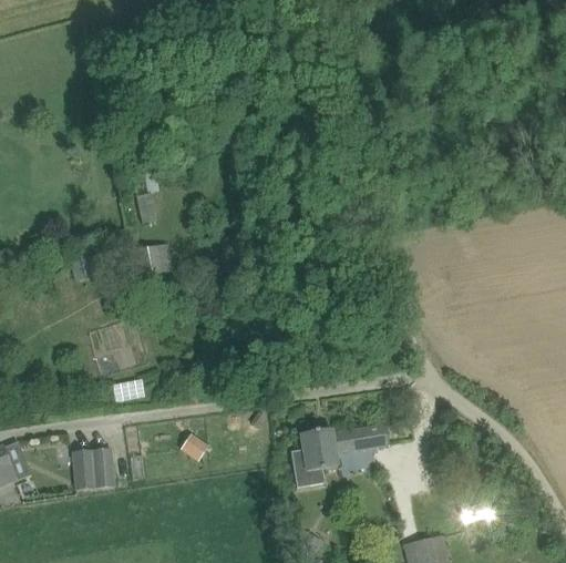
[(142,276),(172,269),(166,242),(136,248),(142,276)]
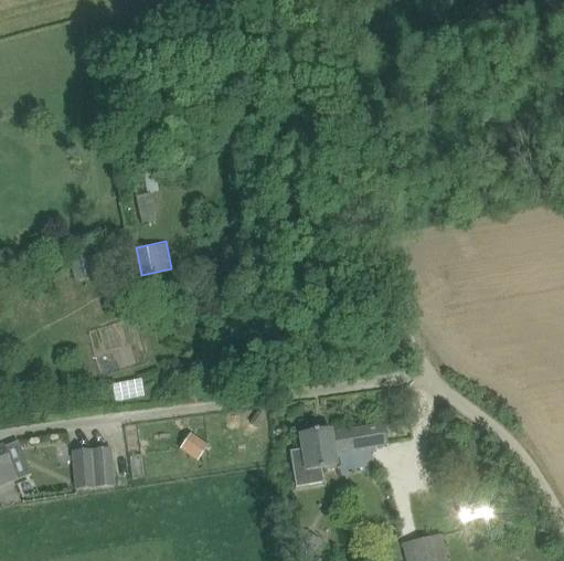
[(99,256),(123,252),(121,244),(98,249),(99,256)]
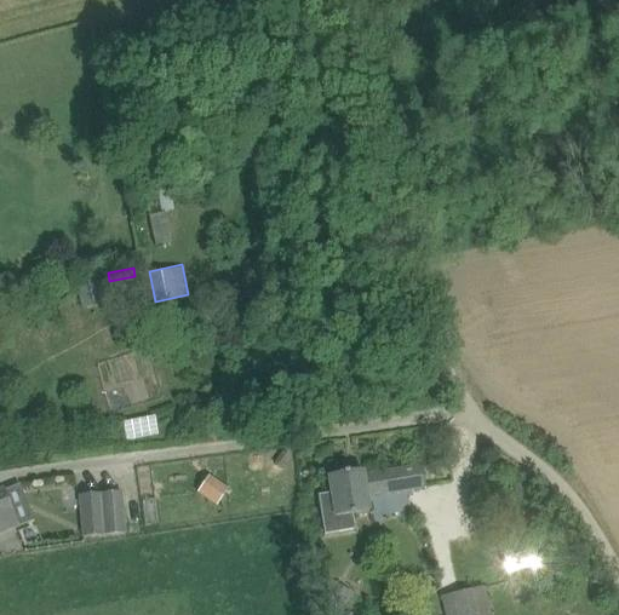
[(104,299),(98,272),(74,279),(81,305),(104,299)]
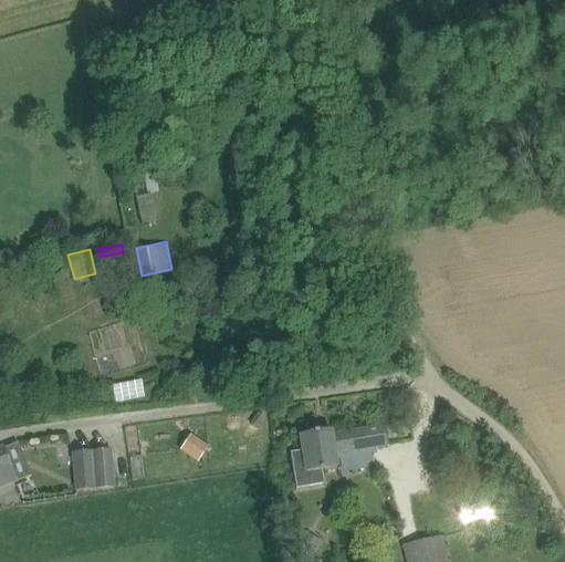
[(6,292),(17,289),(11,272),(0,276),(6,292)]
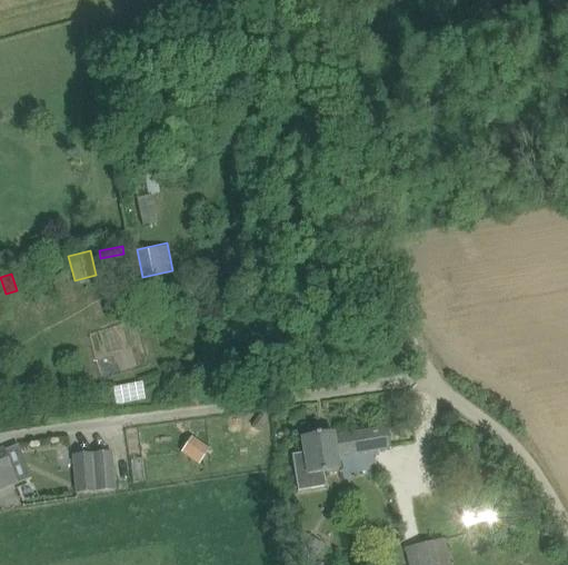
[(259,412),(250,422),(257,427),(266,416),(259,412)]
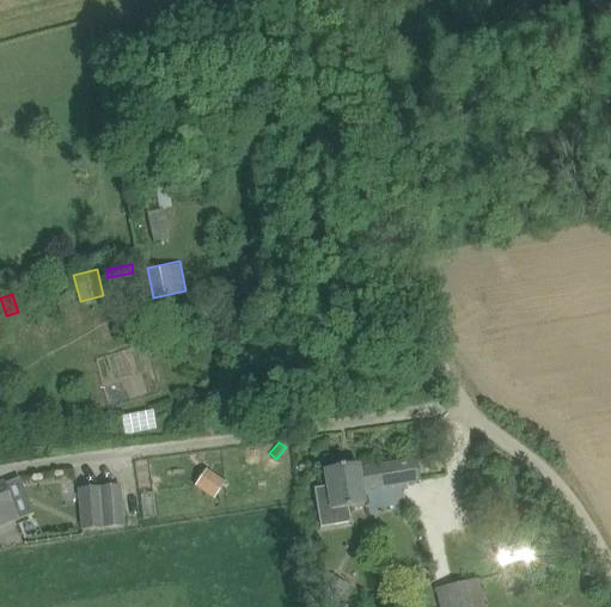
[(313,486),(319,523),(349,519),(347,504),(365,501),(362,486),(416,478),(413,458),(358,466),(356,461),(323,466),(327,484),(313,486)]
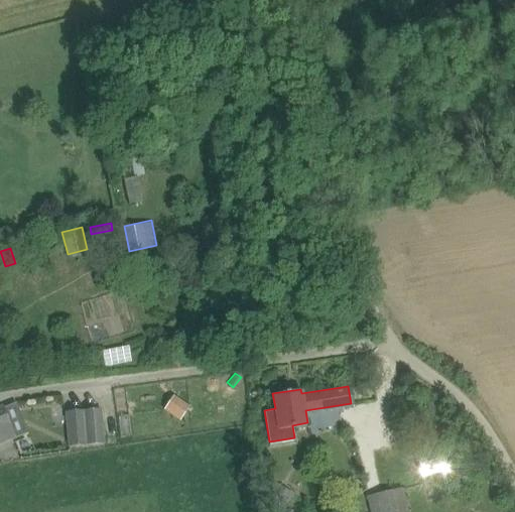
[(178,418),(186,407),(170,396),(163,407),(178,418)]
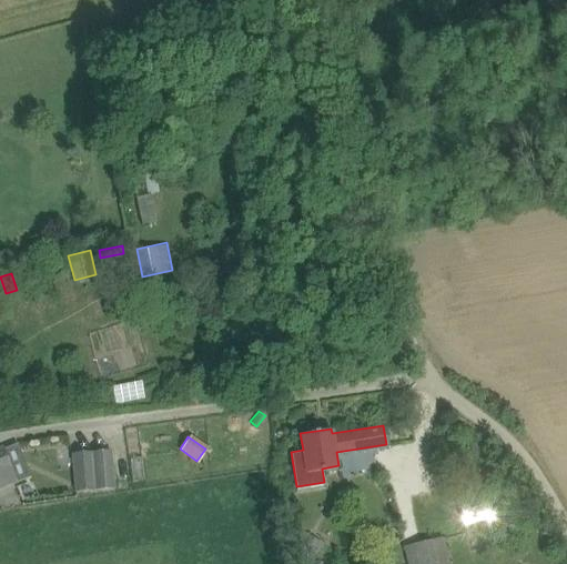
[(0,486),(16,480),(1,444),(0,444),(0,486)]
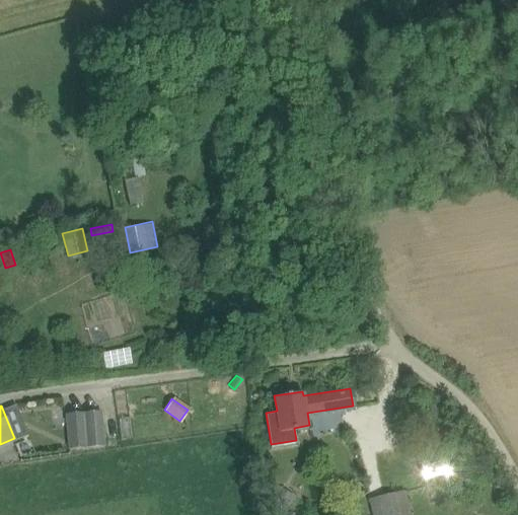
[(104,443),(100,410),(66,413),(69,446),(104,443)]
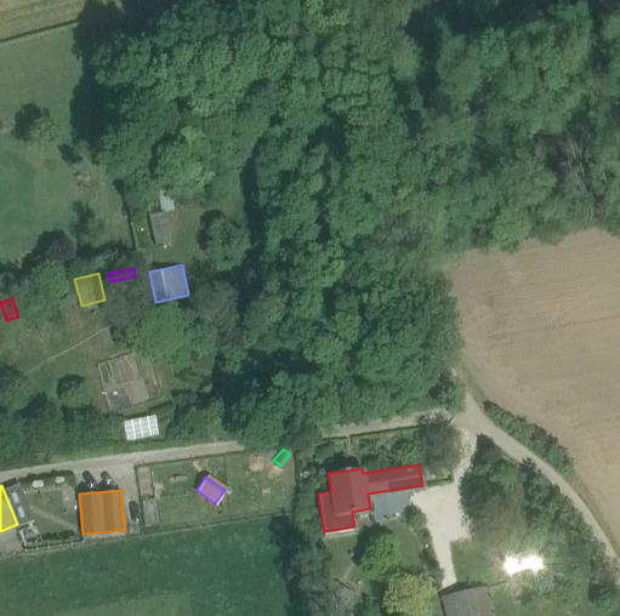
[(534,514),(539,526),(549,522),(544,511),(534,514)]
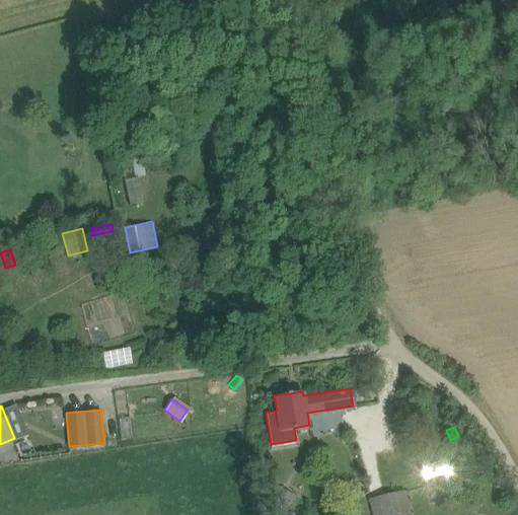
[(410,514),(404,489),(369,497),(372,514),(410,514)]
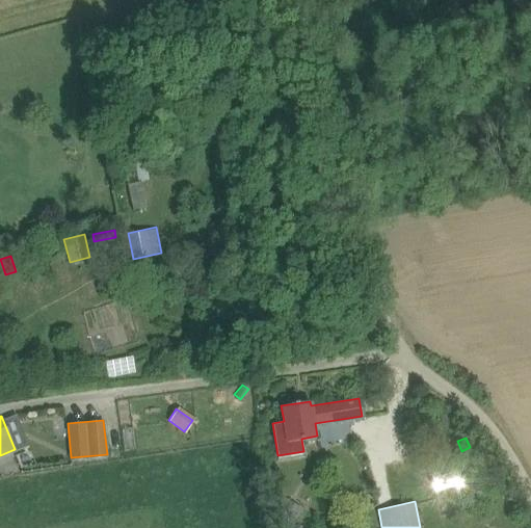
[(297,513),(281,503),(272,518),(289,527),(297,513)]
